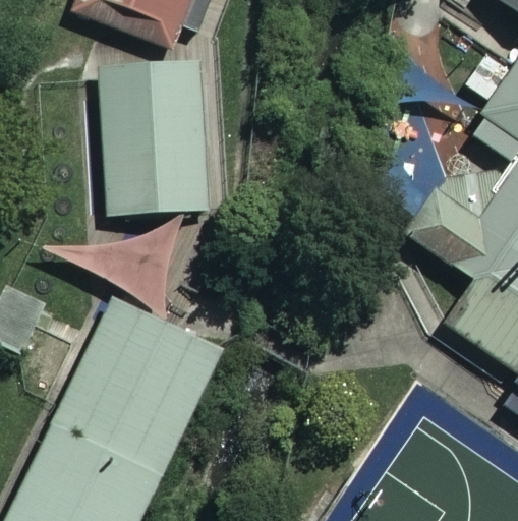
[(187,27),(204,33),(215,0),(92,0),(85,19),(178,52),(187,27)]
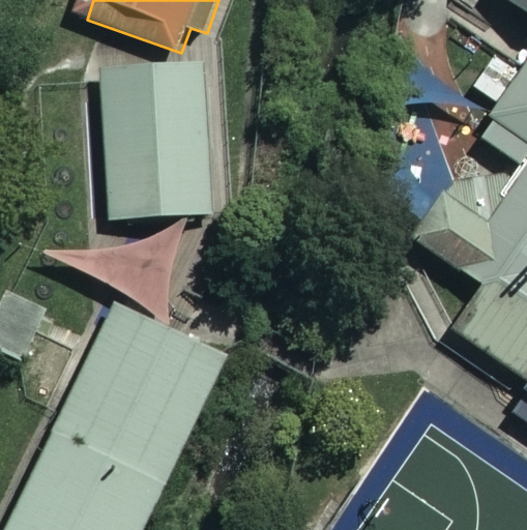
[(526,52),(399,239),(457,278),(430,318),(526,383),(526,52)]
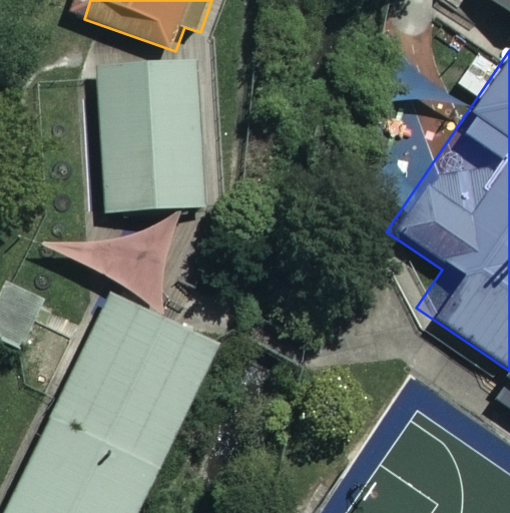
[(197,61),(97,66),(105,211),(205,206),(197,61)]
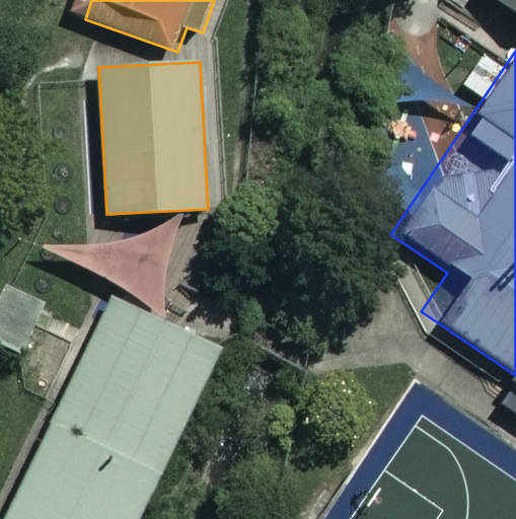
[(0,303),(0,343),(24,355),(49,305),(9,286),(0,303)]
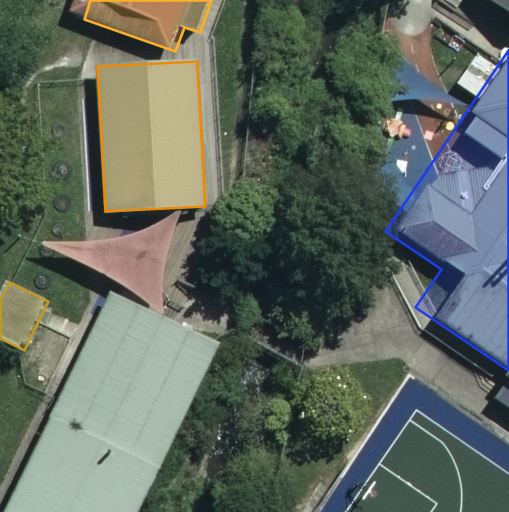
[(138,511),(219,344),(110,291),(2,511),(138,511)]
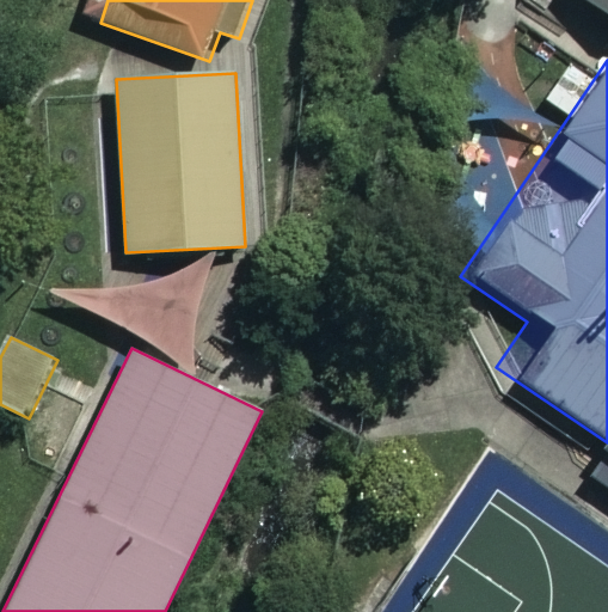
[(607,442),(587,471),(607,484),(607,442)]
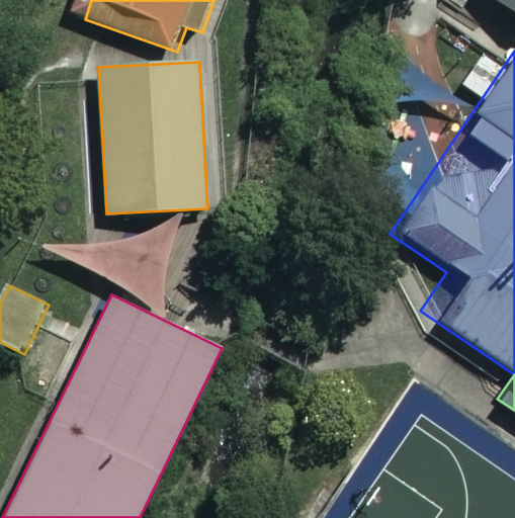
All buildings are outlined.
